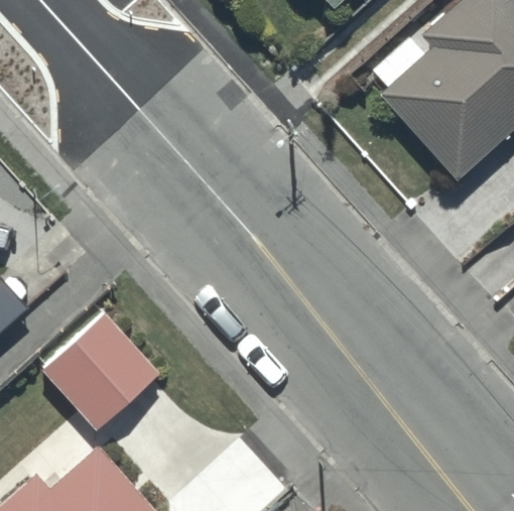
[(325,0),(336,11),(346,0),(325,0)]
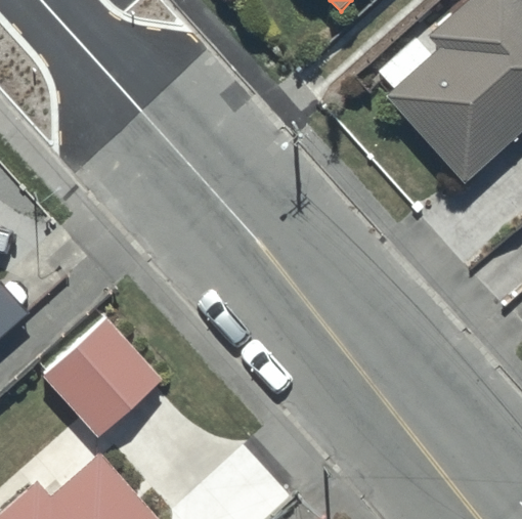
[(392,86),(383,94),(464,185),(521,134),(521,0),(465,0),(426,35),(437,48),(433,52),(417,34),(378,69),(392,86)]
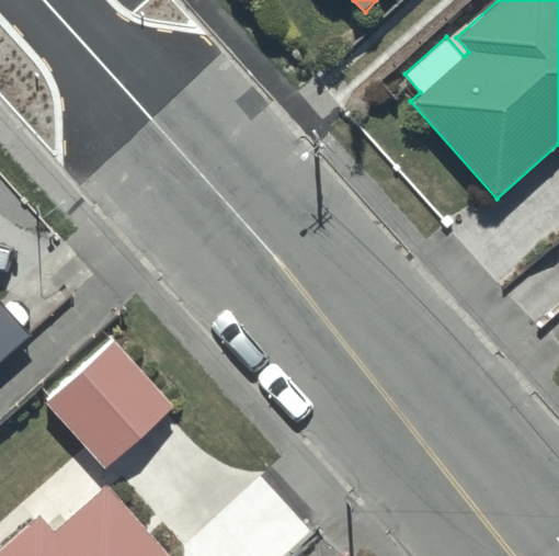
[(0,365),(32,337),(0,302),(0,365)]
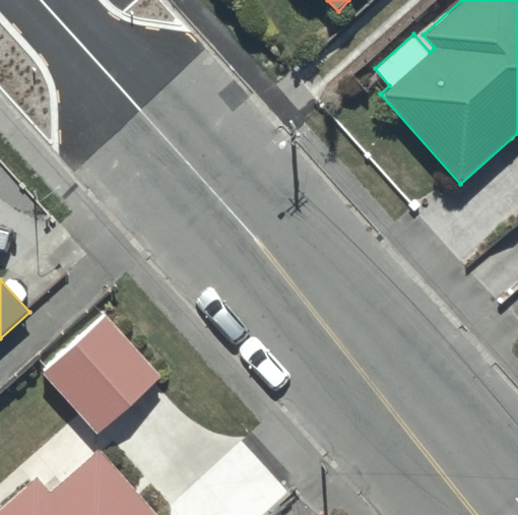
[(100,313),(40,370),(100,434),(159,378),(100,313)]
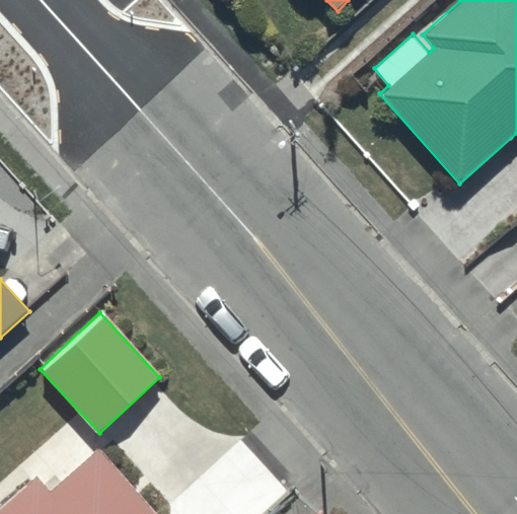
[(41,478),(0,510),(0,513),(156,513),(102,448),(51,491),(41,478)]
